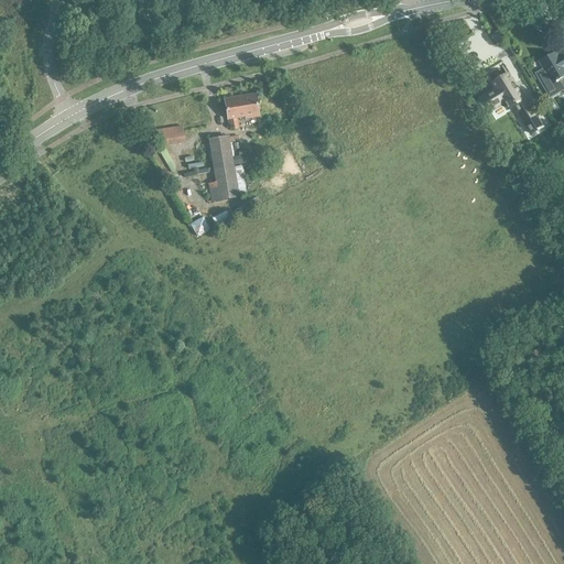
[(544,69),(537,74),(551,98),(559,94),(553,84),(556,82),(556,83),(560,82),(559,80),(563,77),(563,75),(562,72),(563,71),(563,53),(553,61),(552,58),(552,57),(551,57),(550,57),(549,57),(540,63),(544,69)]
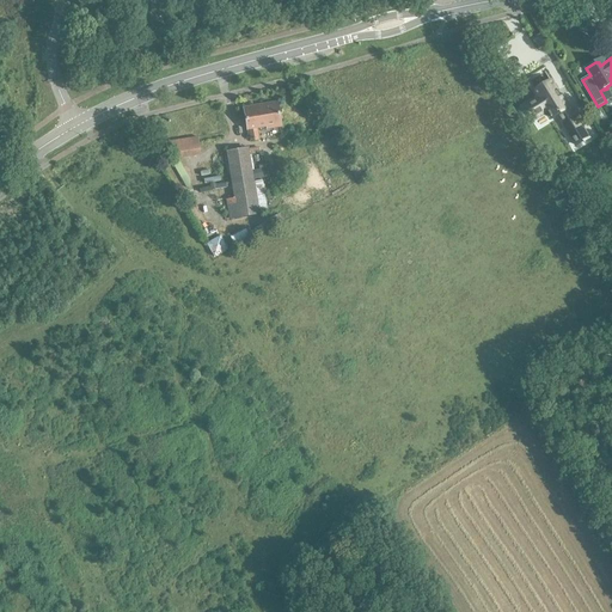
[(570,87),(564,78),(558,81),(568,98),(575,93),(571,87),(570,87)]
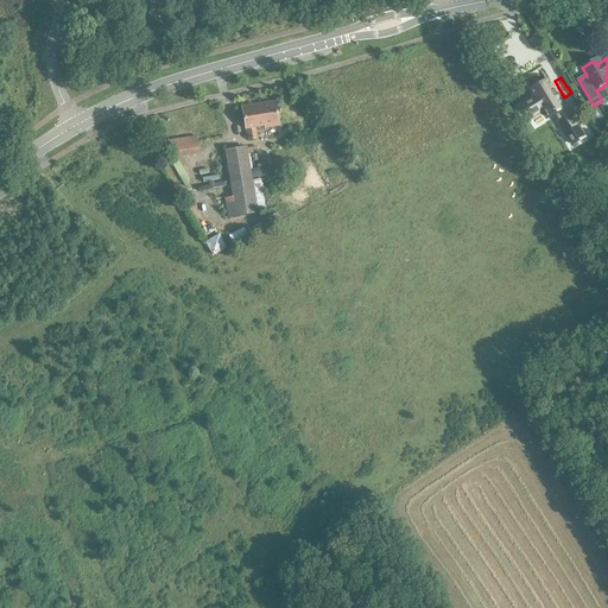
[(536,95),(523,103),(531,118),(544,109),(549,118),(555,114),(572,145),(586,138),(567,106),(564,107),(548,80),(532,89),(536,95)]
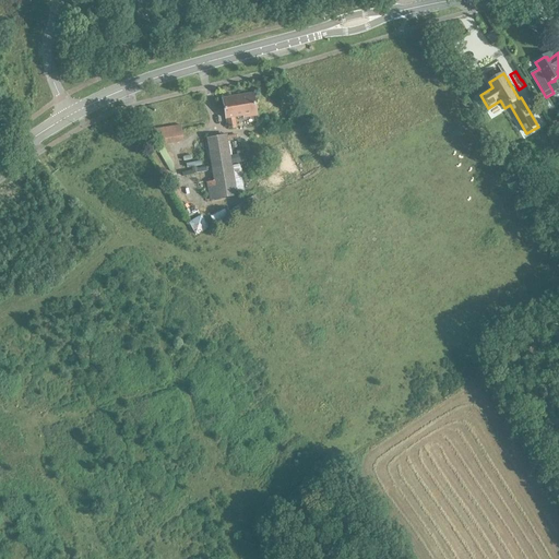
[(244,118),(257,116),(252,94),(223,98),(226,119),(227,118),(229,129),(236,128),(234,117),(244,116),(244,118)]
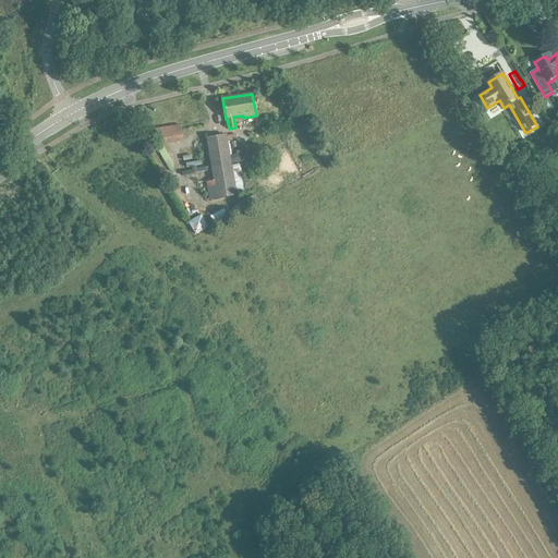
[(158,144),(182,141),(180,125),(155,130),(158,144)]
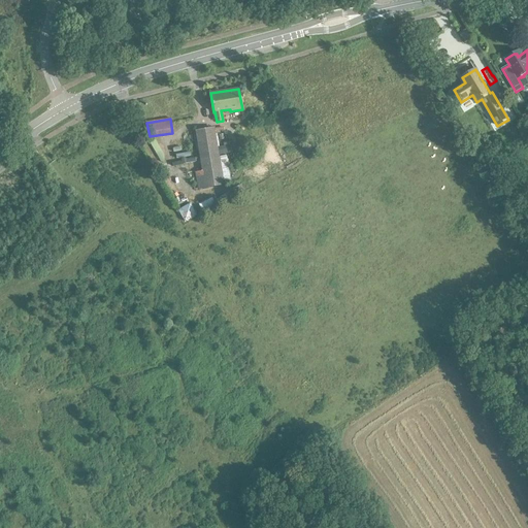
[(213,129),(195,131),(202,171),(196,172),(198,189),(223,185),(213,129)]
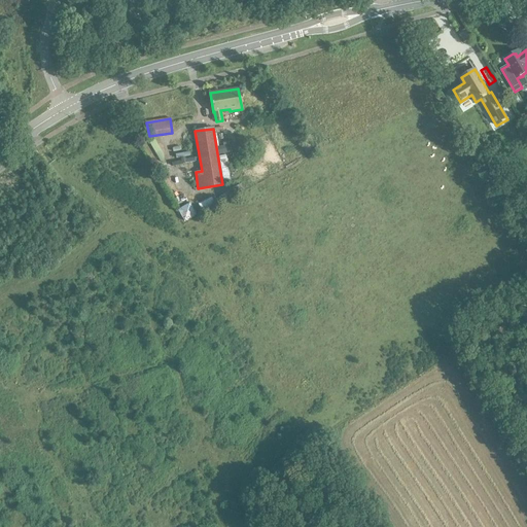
[(240,184),(229,190),(233,198),(244,190),(240,184)]
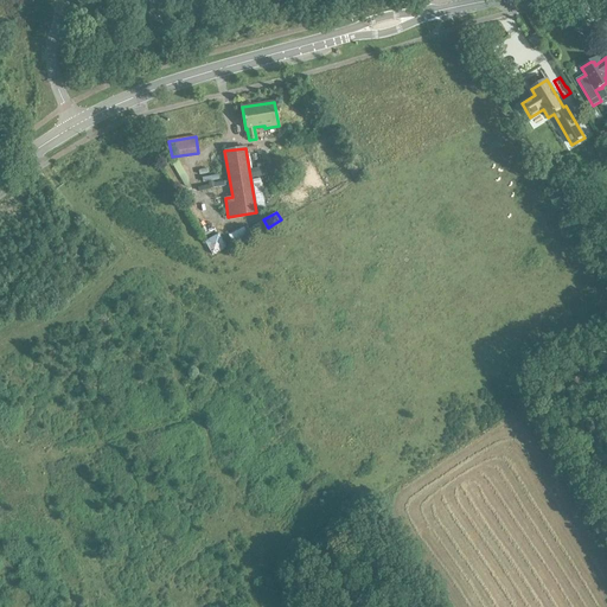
[(212,255),(225,248),(217,235),(205,242),(212,255)]
